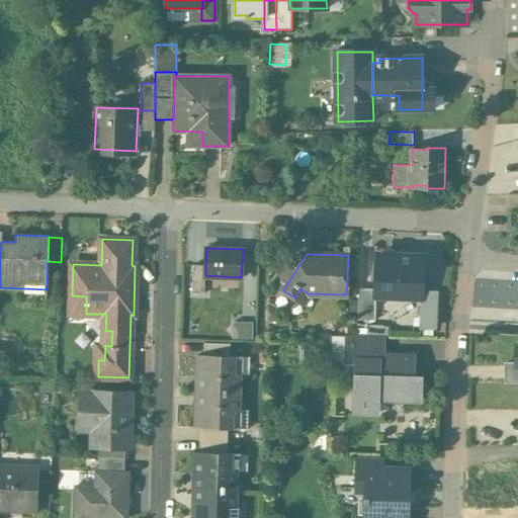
[(422,257),(376,255),(375,289),(375,296),(421,298),(422,257)]
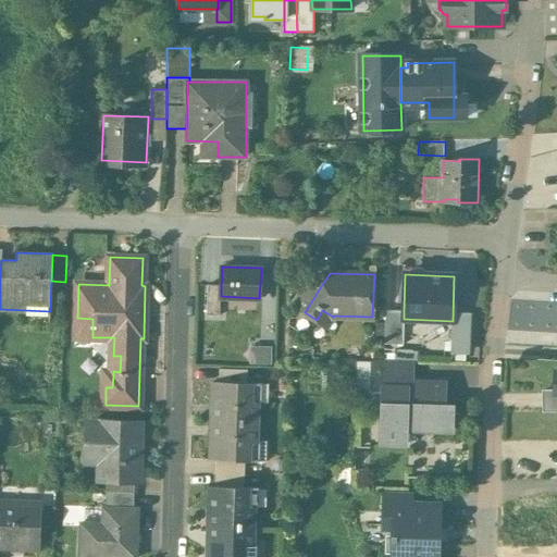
[(304,284),(305,284),(292,305),(305,312),(319,289),(306,281),(304,284)]
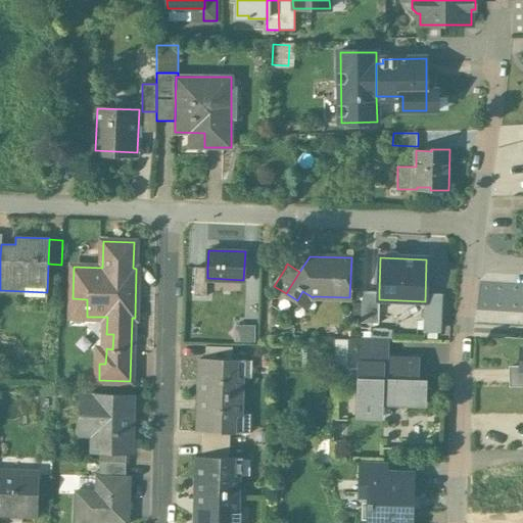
[(207,269),(194,268),(193,296),(206,296),(207,278),(207,269)]
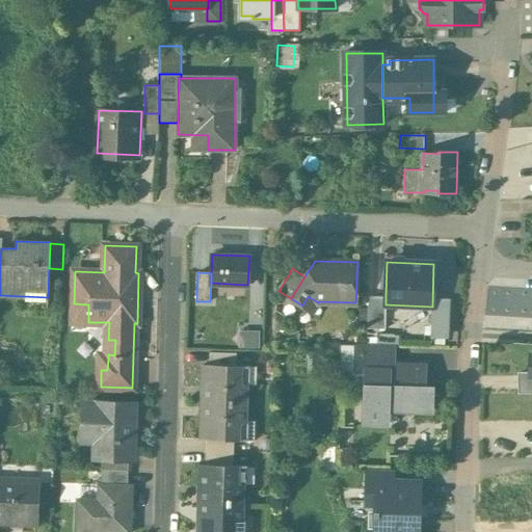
[(386,297),(368,297),(367,328),(386,328),(386,304),(386,297)]
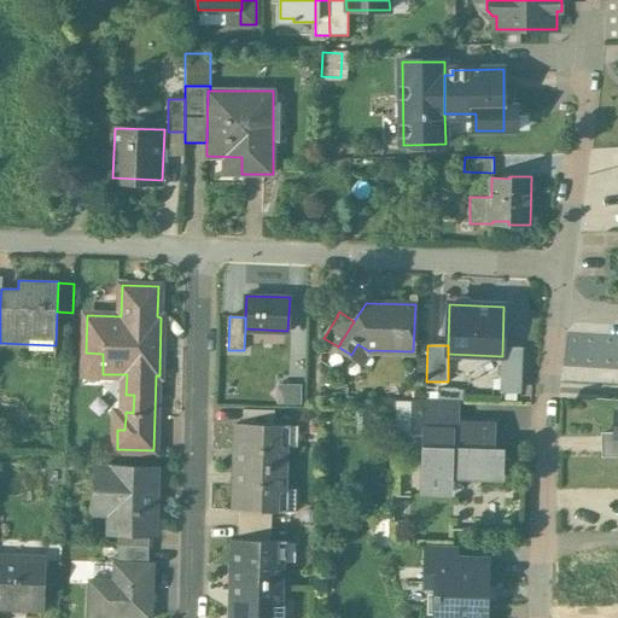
[(299,401),(299,380),(275,380),(274,400),(299,401)]
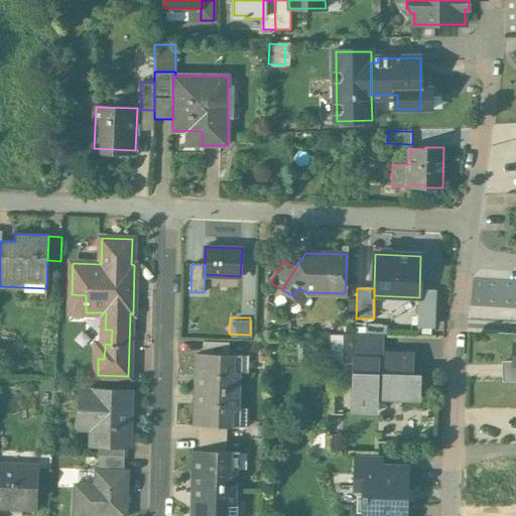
[(382,336),(345,335),(344,361),(354,361),(355,353),(381,354),(382,336)]
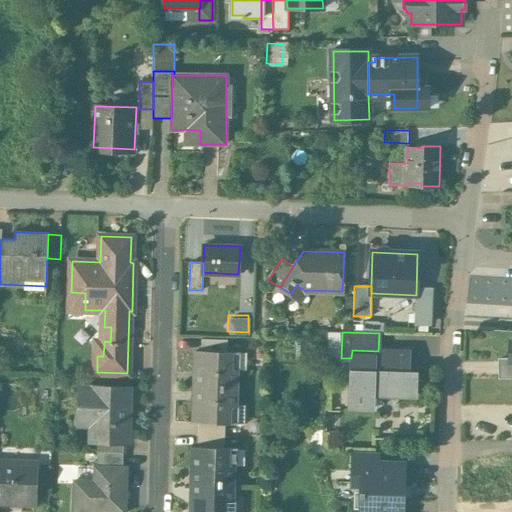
[(227,339),(201,338),(200,350),(226,351),(227,339)]
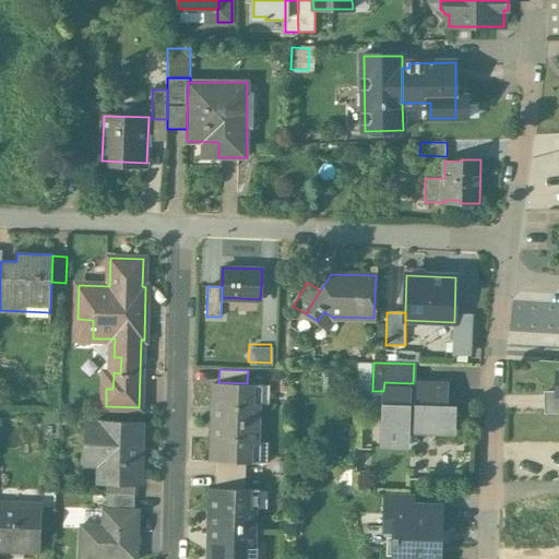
[(218,382),(214,382),(213,423),(258,424),(259,404),(253,404),(254,387),(262,387),(262,384),(247,383),(218,382)]
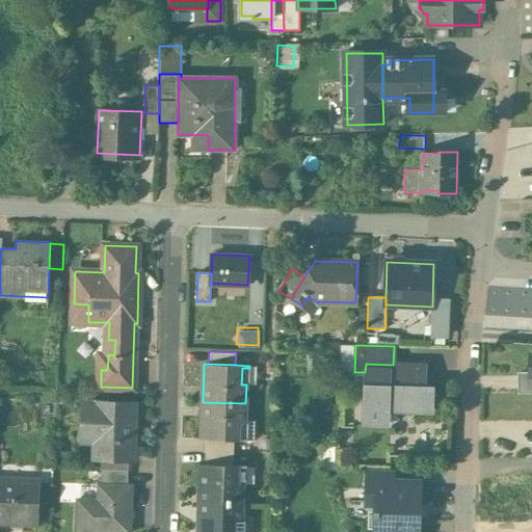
[(393,365),(366,364),(365,372),(365,401),(364,402),(364,423),(388,424),(388,409),(431,410),(432,389),(424,389),(425,366),(393,365)]
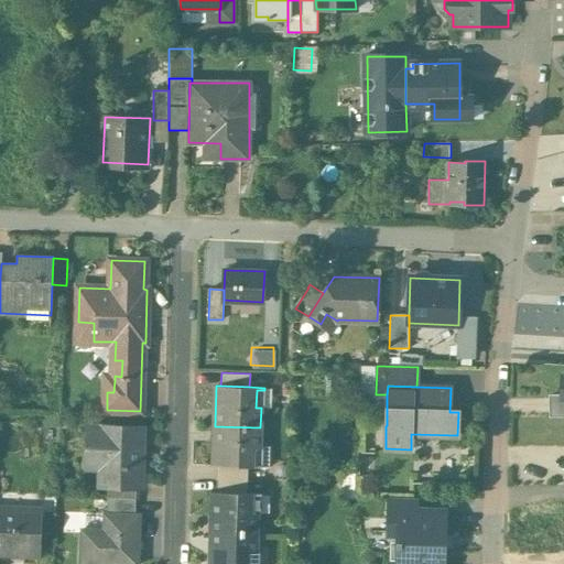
[(143,429),(93,426),(91,452),(105,453),(104,485),(110,485),(137,486),(141,486),(143,429)]
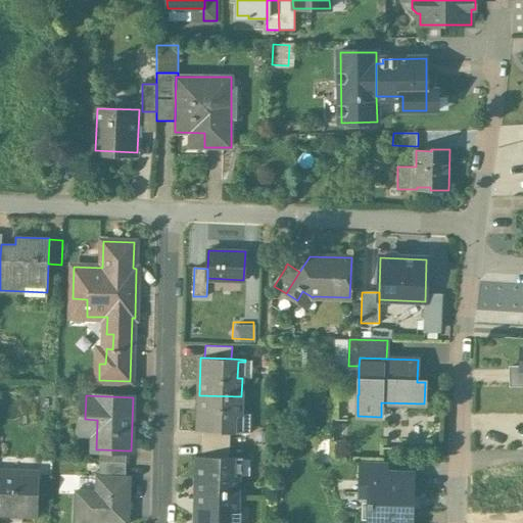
[(241,396),(199,395),(198,432),(203,432),(229,433),(244,433),(244,431),(236,430),(236,417),(241,417),(241,396)]
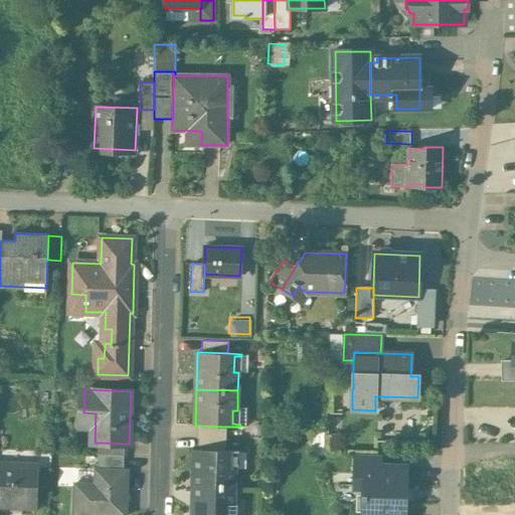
[(225,426),(200,425),(199,438),(225,439),(225,426)]
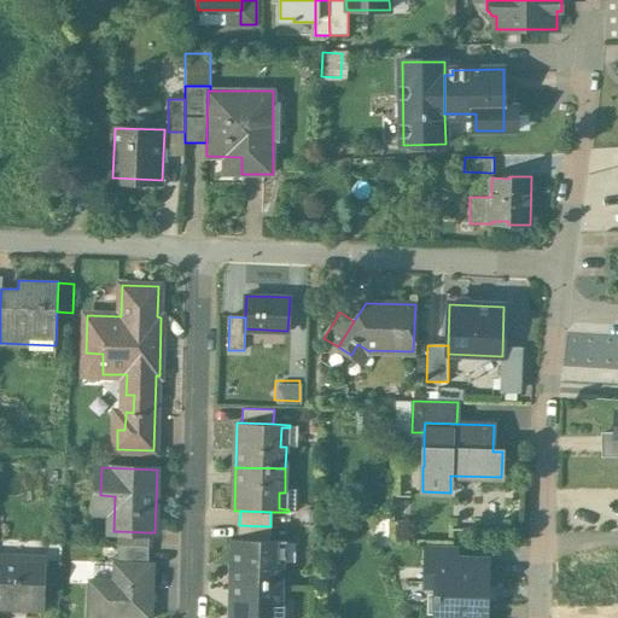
[(270,526),(239,525),(239,540),(270,541),(270,526)]
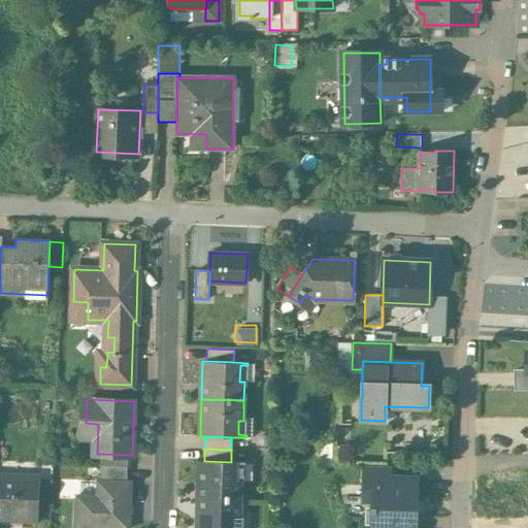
[(128,455),(103,454),(103,466),(128,467),(128,455)]
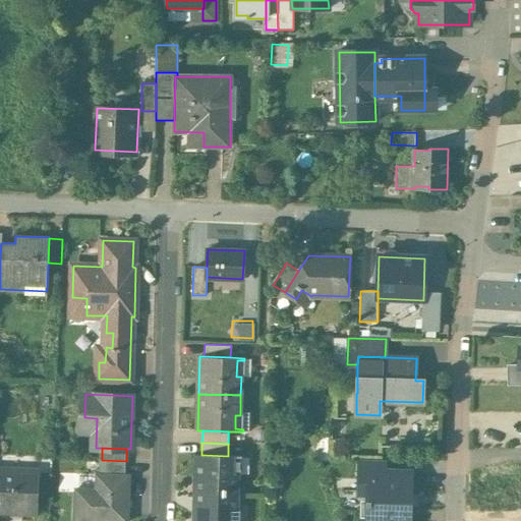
[(201,455),(197,455),(196,491),(237,493),(238,474),(233,474),(234,458),(242,458),(242,456),(228,456),(201,455)]
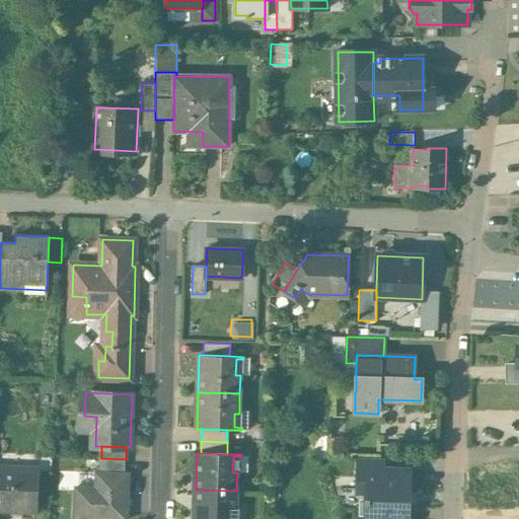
[(126,459),(101,458),(100,473),(126,474),(126,459)]
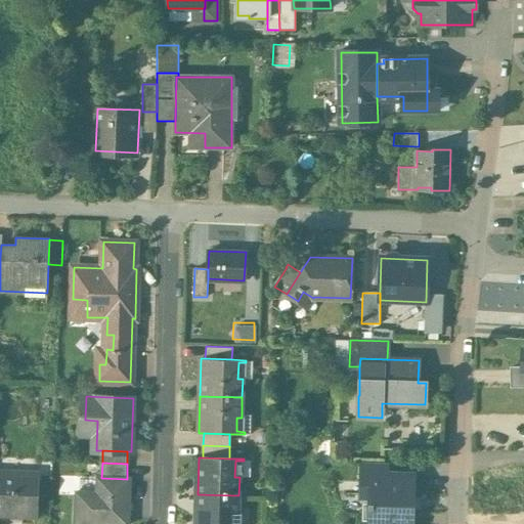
[(388,463),(361,463),(360,476),(386,477),(386,475),(388,475),(388,463)]
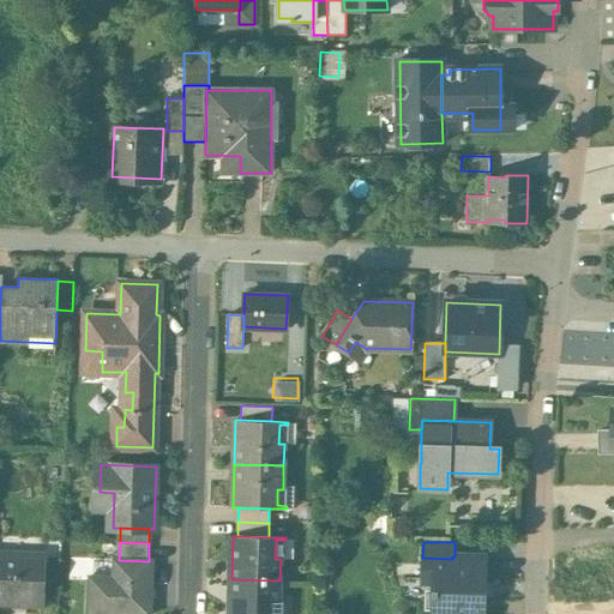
[(0,552),(0,602),(46,605),(47,554),(0,552)]
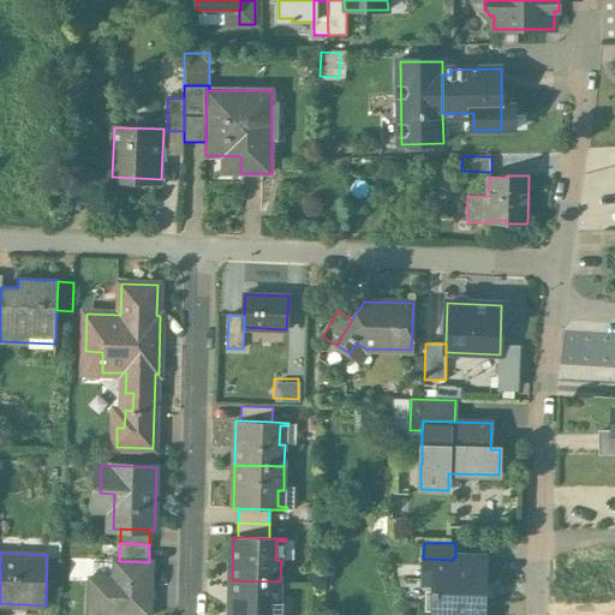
[(455,557),(453,557),(453,560),(423,559),(423,584),(434,585),(433,614),(484,614),(487,557),(455,557)]
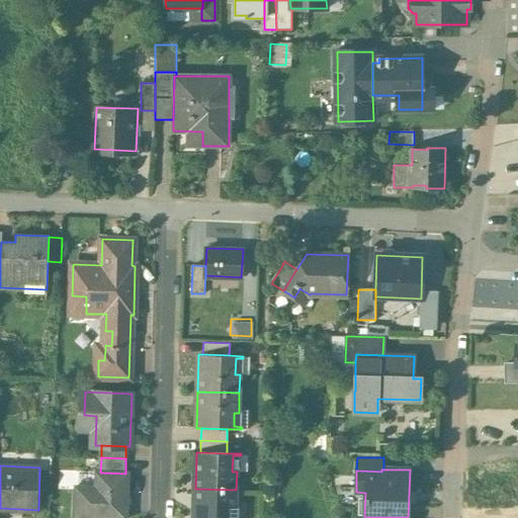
[(100,472),(97,472),(97,493),(76,492),(76,517),(88,517),(127,517),(130,473),(125,473),(100,472)]
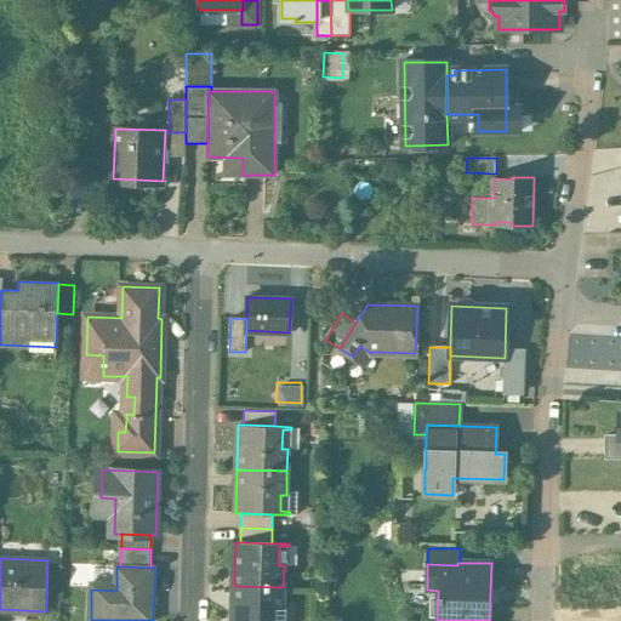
[(283,587),(234,586),(232,620),(277,620),(278,609),(283,609),(283,587)]
